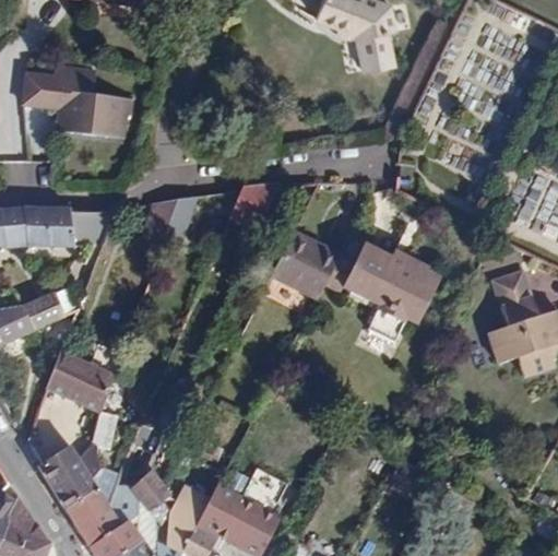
[(393,30),(388,4),(376,0),(321,0),(315,18),(335,26),(354,33),(355,39),(361,71),(393,66),(387,32),(393,30)]
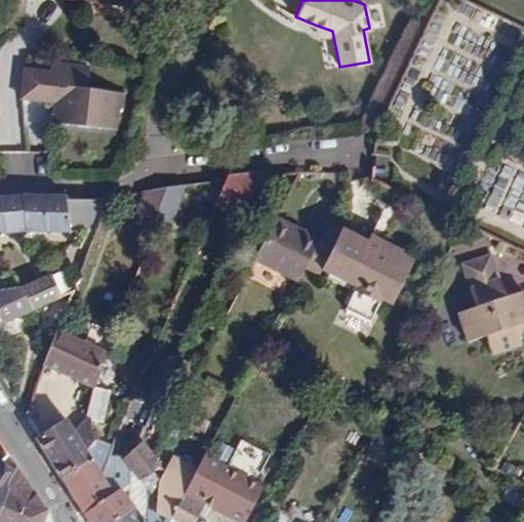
[(332,31),(315,25),(314,30),(333,37),(332,31)]
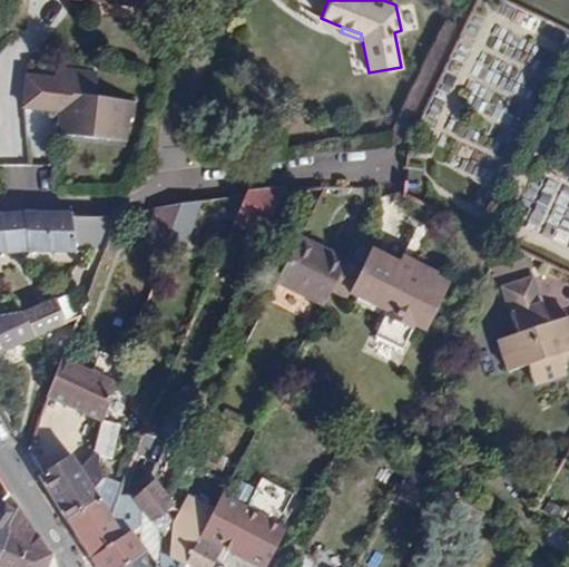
[(134,142),(135,103),(98,100),(99,69),(62,67),(58,74),(26,70),(21,110),(59,115),(68,138),(134,142)]
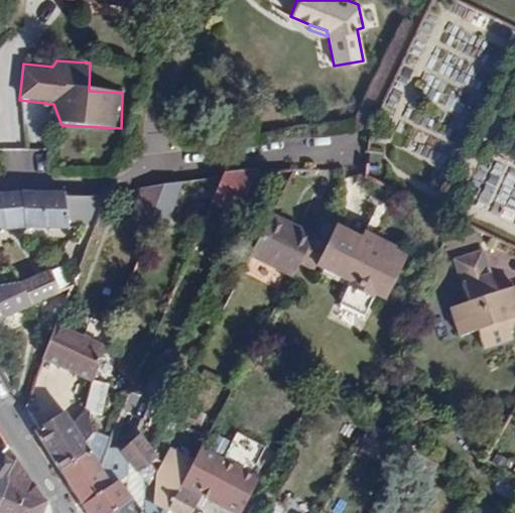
[(251,215),(274,168),(257,169),(239,210),(251,215)]
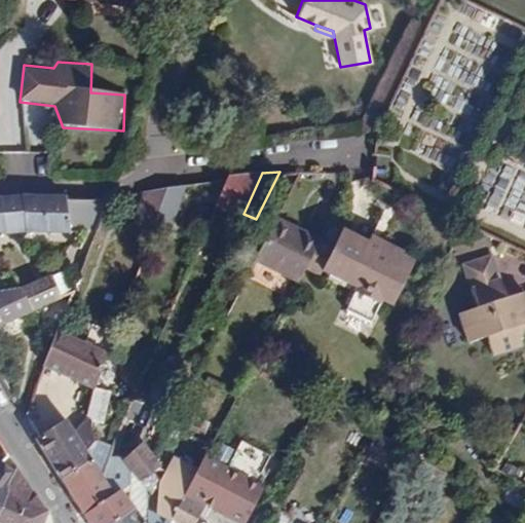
[(244,214),(262,173),(228,176),(216,207),(241,219),(244,214)]
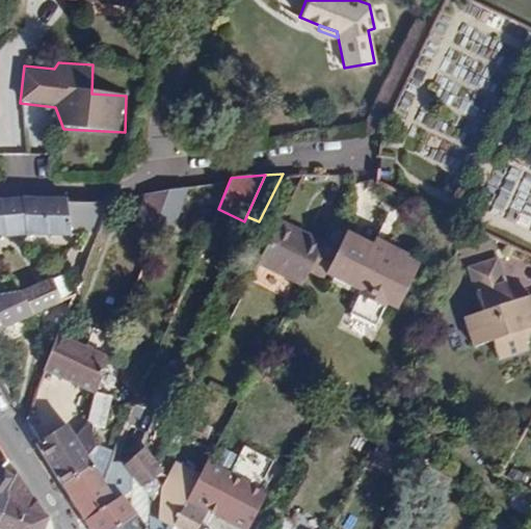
[(157,228),(171,188),(149,192),(137,221),(157,228)]
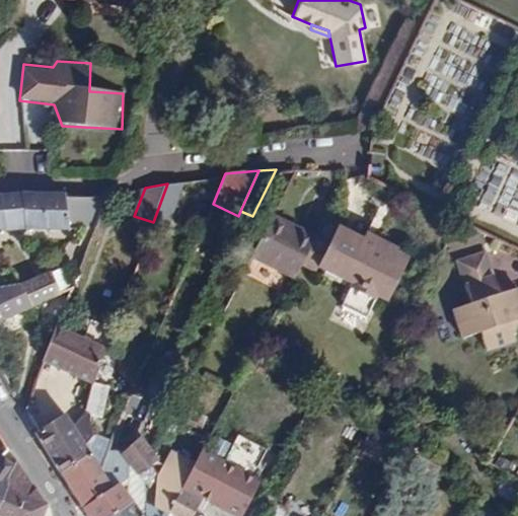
[(88,245),(106,197),(72,197),(39,192),(0,194),(0,227),(4,227),(68,225),(84,230),(80,242),(88,245)]
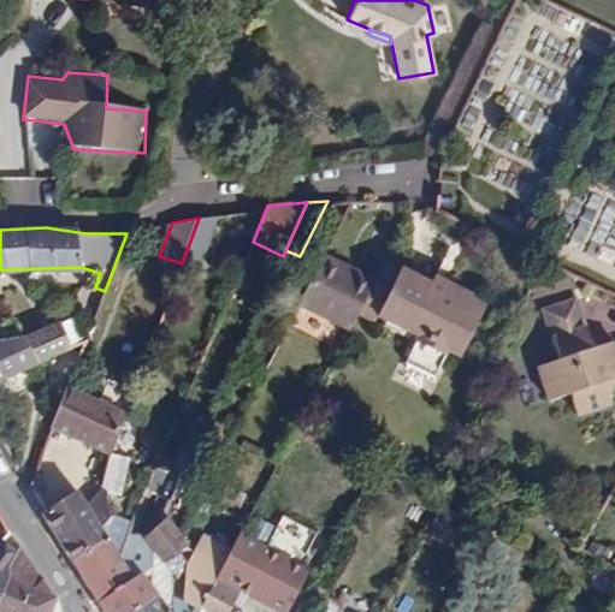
[(356,312),(374,278),(324,253),(299,302),(348,327),(356,312)]
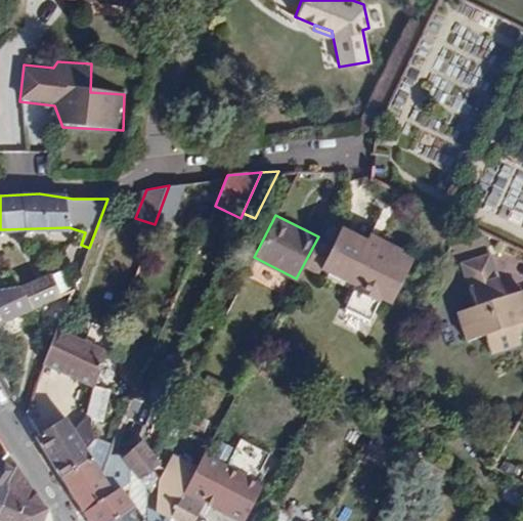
[(366,239),(342,227),(340,231),(364,243),(366,239)]
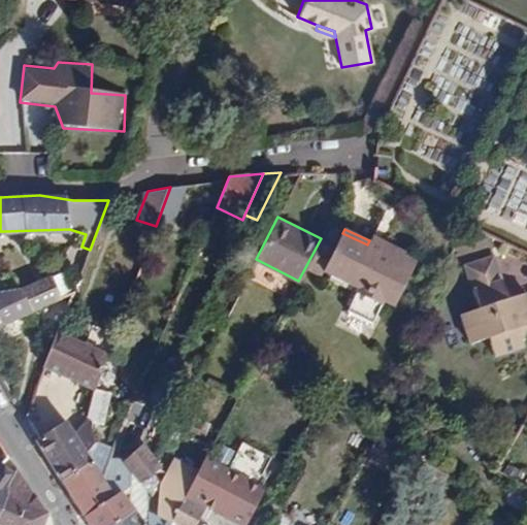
[(393,304),(415,260),(406,256),(408,253),(371,235),(369,240),(367,244),(342,233),(335,247),(324,270),(358,287),(347,308),(372,322),(384,300),(393,304)]
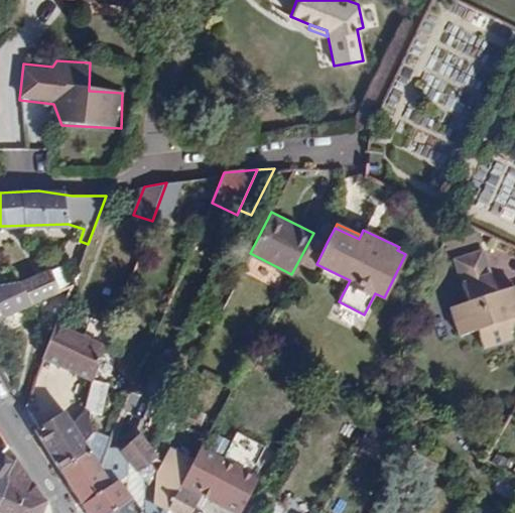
[(316,264),(328,241),(313,233),(298,261),(314,269),(316,264)]
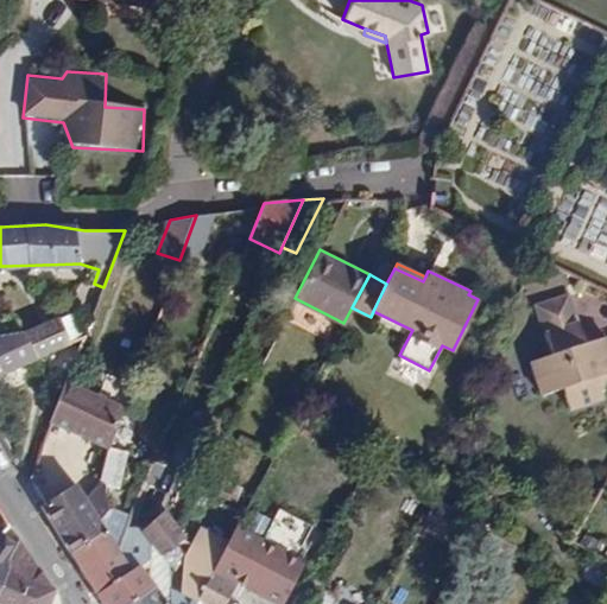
[(567,294),(533,306),(551,356),(530,364),(543,396),(563,389),(571,411),(606,399),(601,388),(606,374),(606,336),(596,341),(582,334),(567,294)]
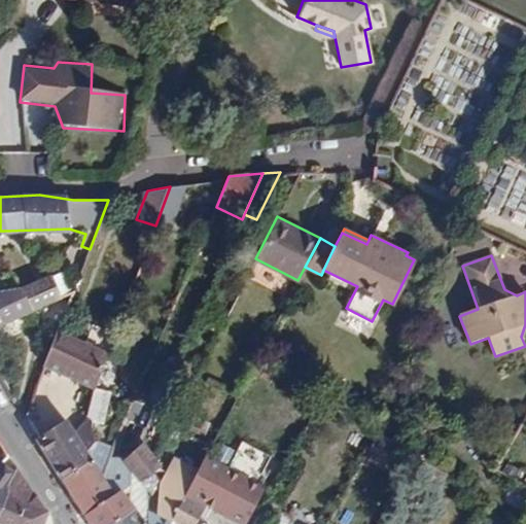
[(70,291),(63,273),(48,278),(59,298),(70,291)]
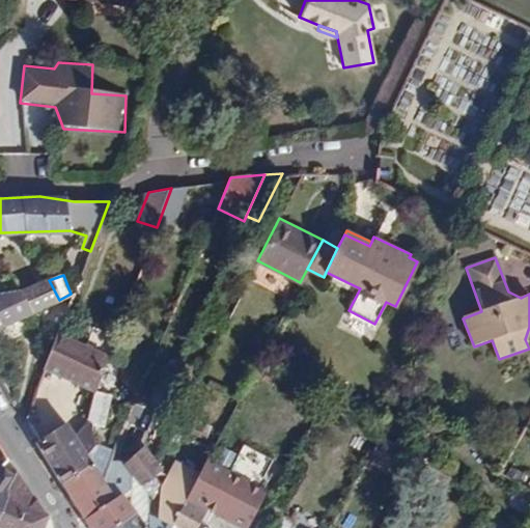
[(0,328),(59,300),(49,280),(18,290),(0,294),(0,328)]
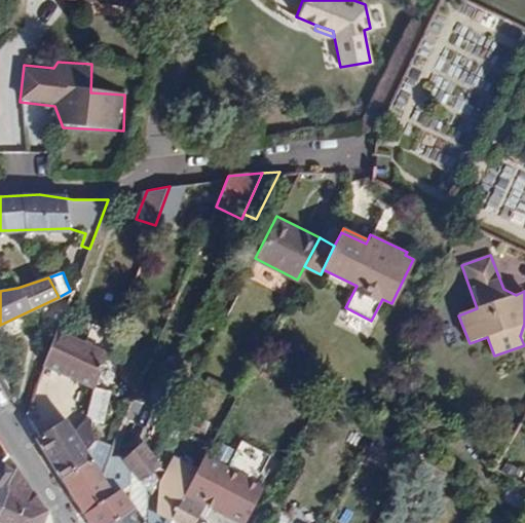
[(97,387),(110,351),(59,328),(44,365),(43,366),(96,388),(97,387)]
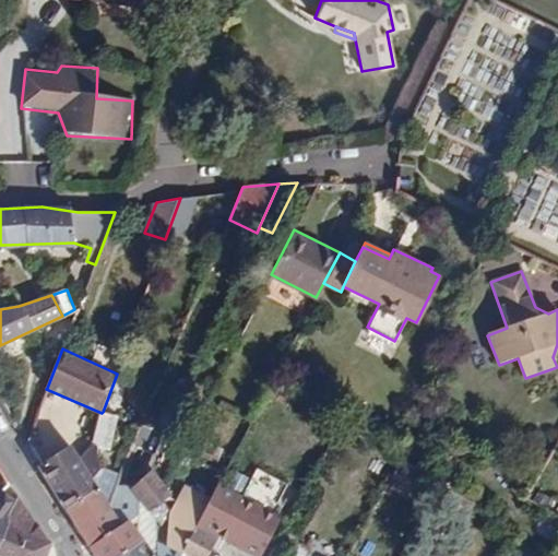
[(108,449),(117,416),(103,412),(102,413),(95,438),(96,442),(96,445),(108,449)]
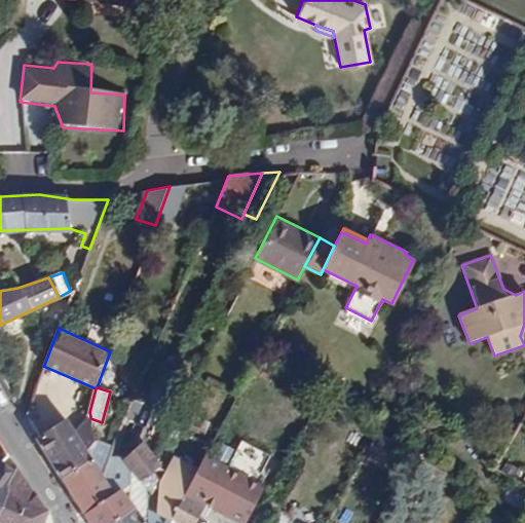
[(143,431),(154,408),(141,402),(132,423),(143,431)]
